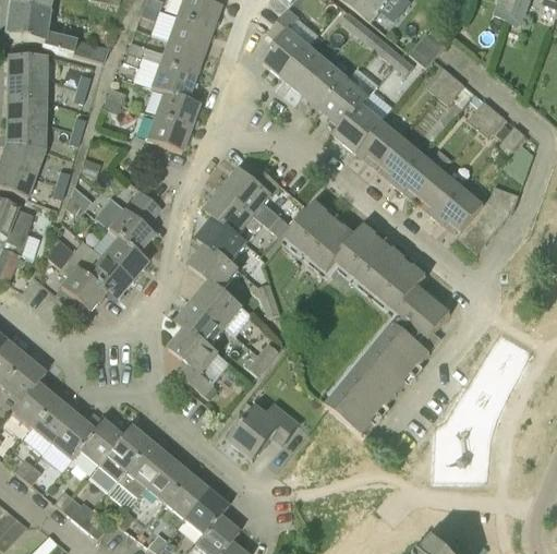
[(41,46),(105,63),(109,47),(77,38),(77,39),(47,32),(50,10),(52,5),(23,0),(11,0),(10,4),(4,36),(43,43),(41,46)]
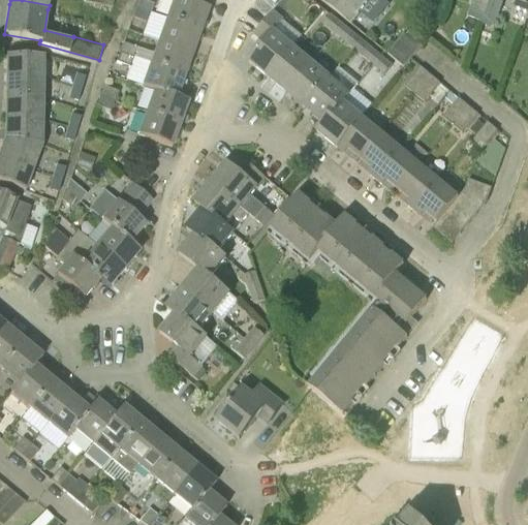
[(94,5),(112,8),(113,8),(114,0),(91,0),(95,1),(94,5)]
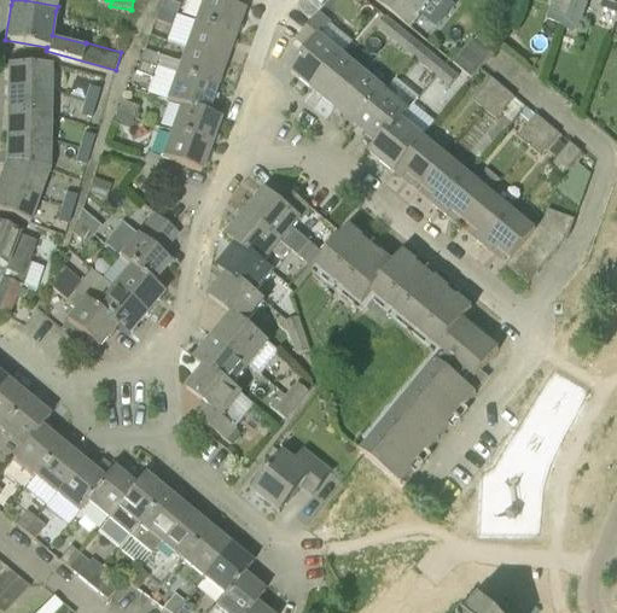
[(163,0),(161,6),(178,12),(182,0),(163,0)]
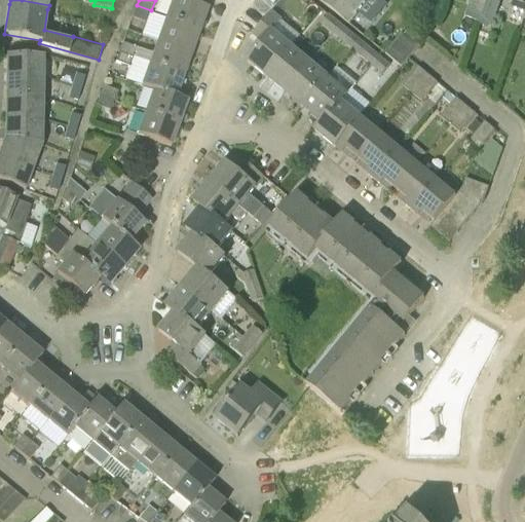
[(172,0),(165,16),(200,29),(208,6),(191,0),(172,0)]
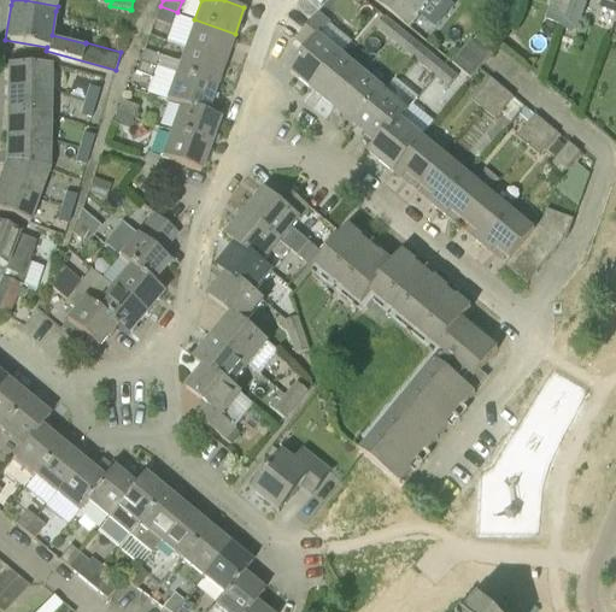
[(386,0),(385,1),(383,0),(380,0),(412,25),(433,0),(386,0)]
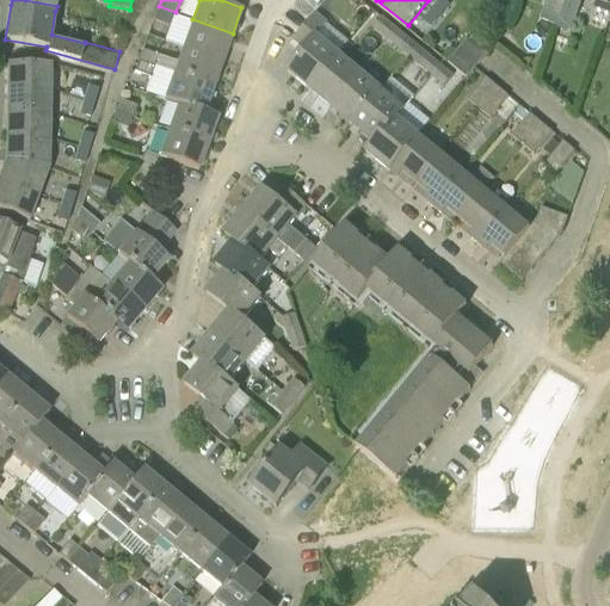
[(549,4),(561,13),(566,0),(548,0),(547,2),(549,4)]
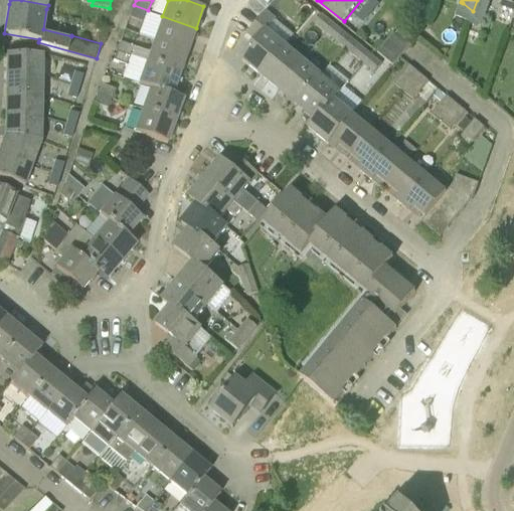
[(477,0),(473,11),(483,19),(483,18),(485,20),(491,0),(504,0),(502,4),(513,8),(513,0),(477,0)]
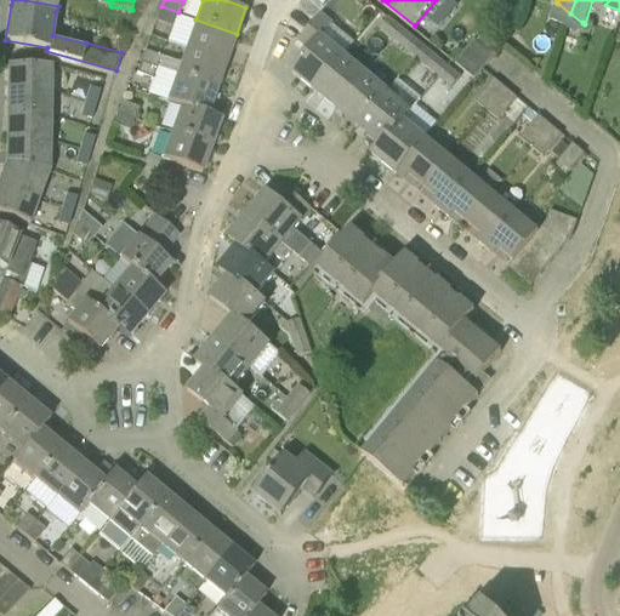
[(178,12),(161,6),(157,17),(175,23),(178,12)]
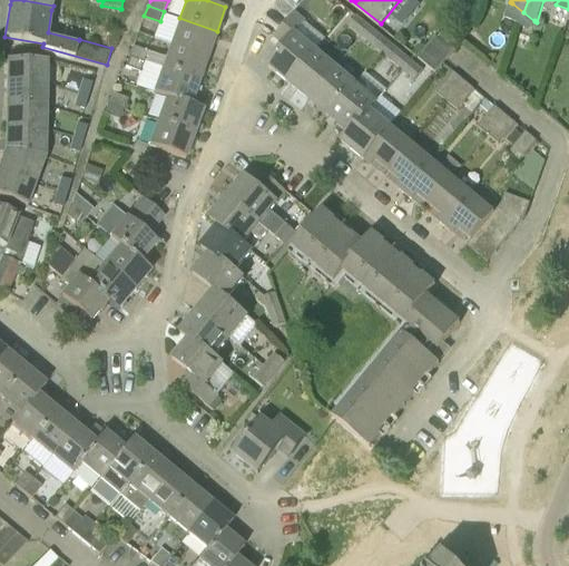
[(270,64),(288,80),(317,46),(297,30),(306,19),(295,10),(274,35),(285,44),(270,64)]
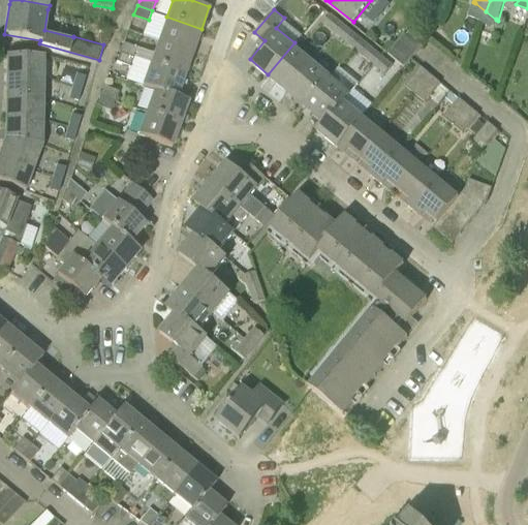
[(324,21),(335,30),(343,21),(333,11),(324,21)]
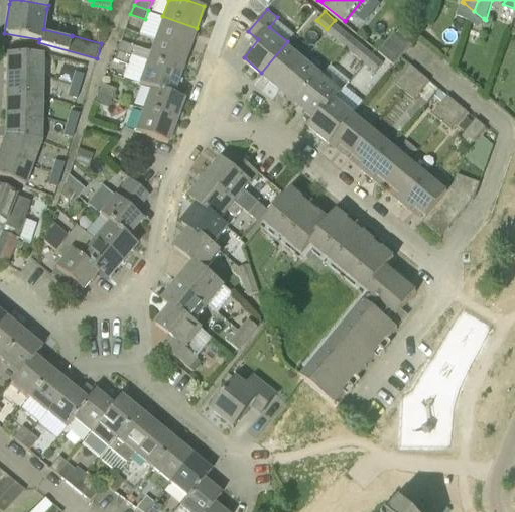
[(155,37),(188,49),(197,28),(162,16),(155,37)]
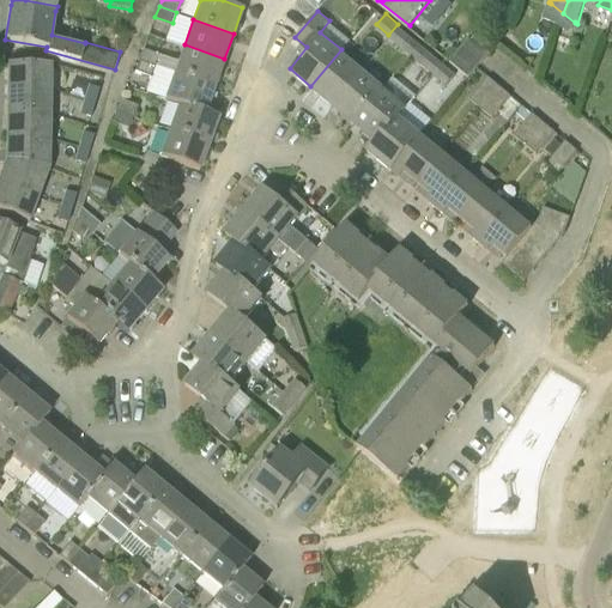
[(411,53),(420,42),(398,24),(388,35),(411,53)]
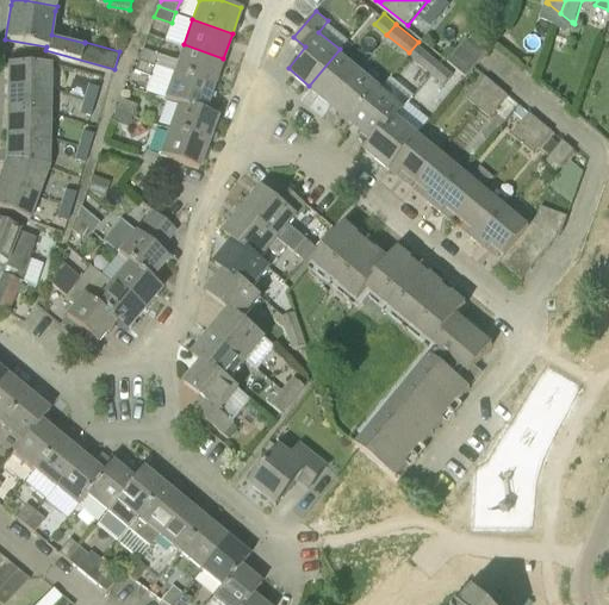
[(470,37),(480,45),(486,39),(476,30),(470,37)]
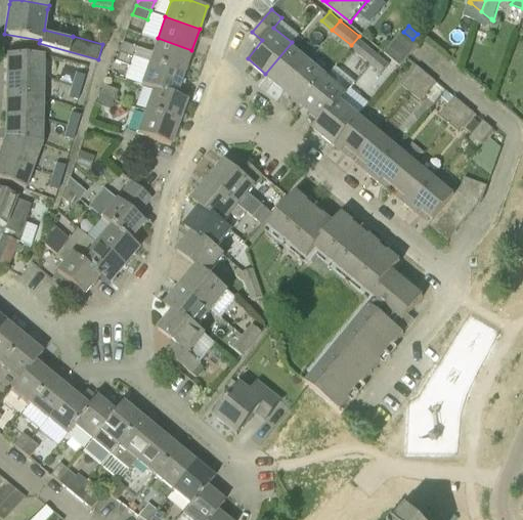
[(417,43),(412,39),(403,32),(402,31),(386,50),(401,63),(418,44),(417,43)]
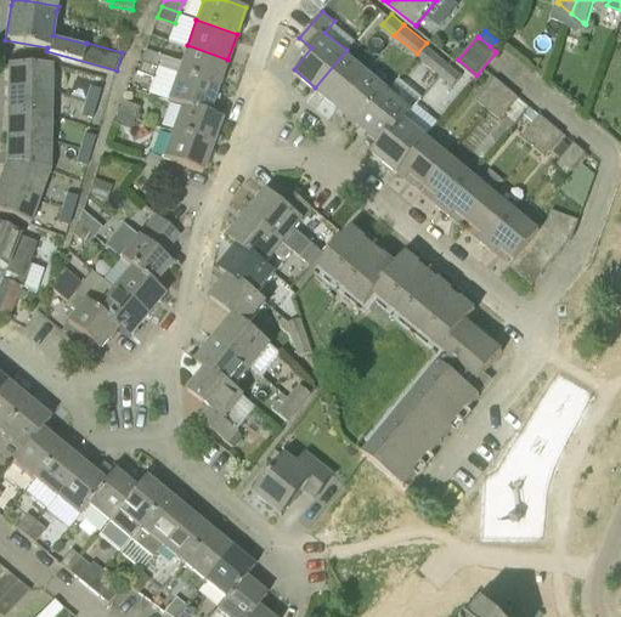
[(440,73),(450,61),(427,43),(417,54),(440,73)]
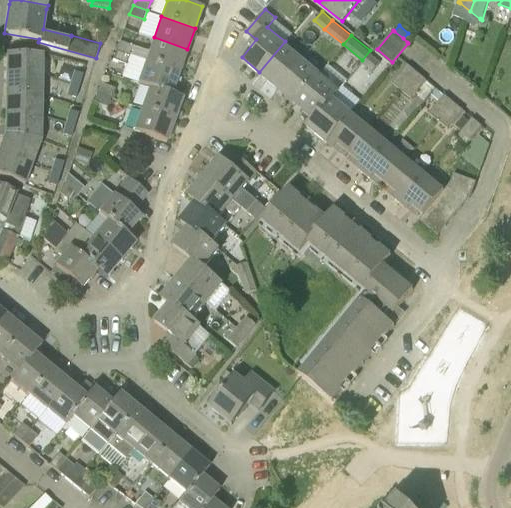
[(149,49),(134,43),(130,53),(179,71),(187,49),(154,37),(149,49)]
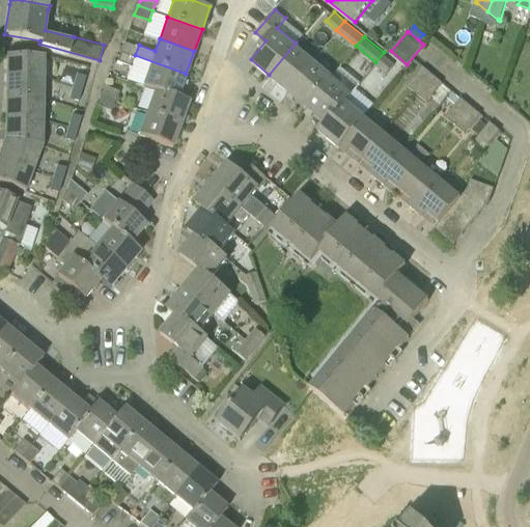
[(139,45),(124,39),(121,50),(135,55),(139,45)]
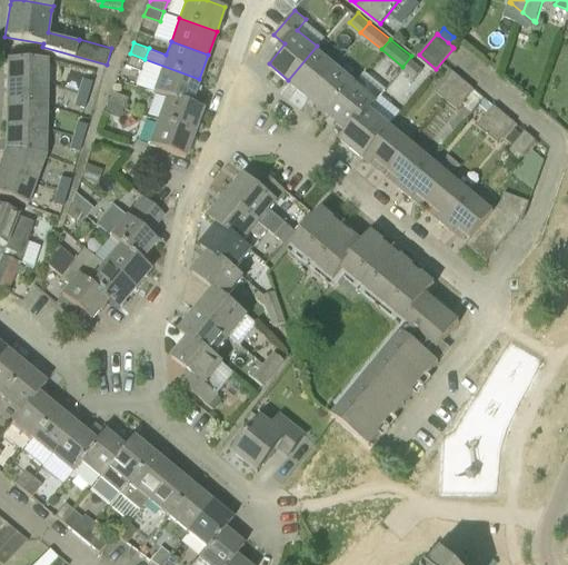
[(288,80),(308,97),(337,62),(317,46),(288,80)]
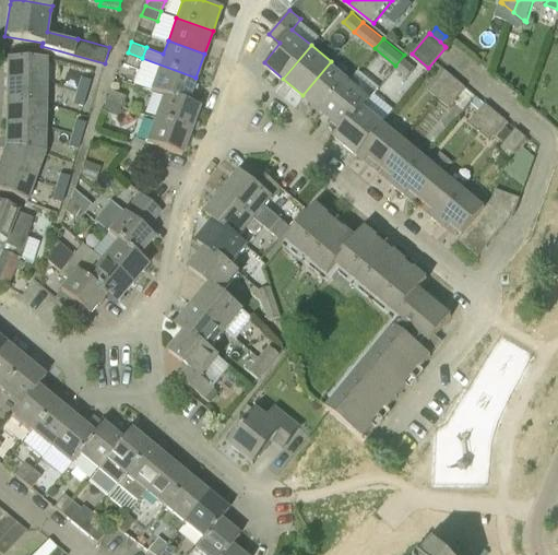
[(139,68),(142,58),(128,52),(125,62),(139,68)]
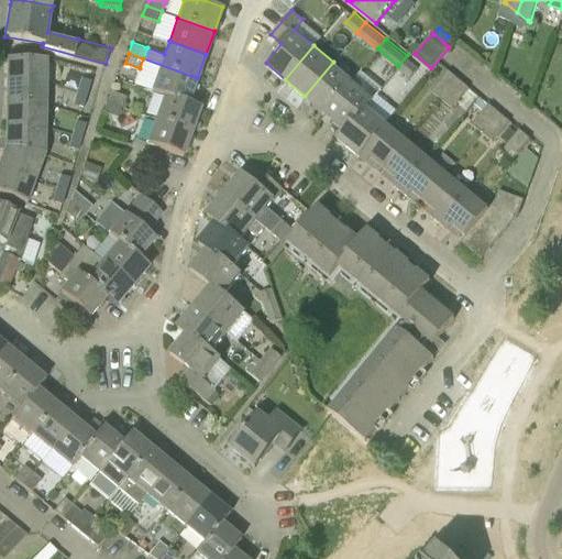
[(407,55),(398,66),(410,76),(419,66),(407,55)]
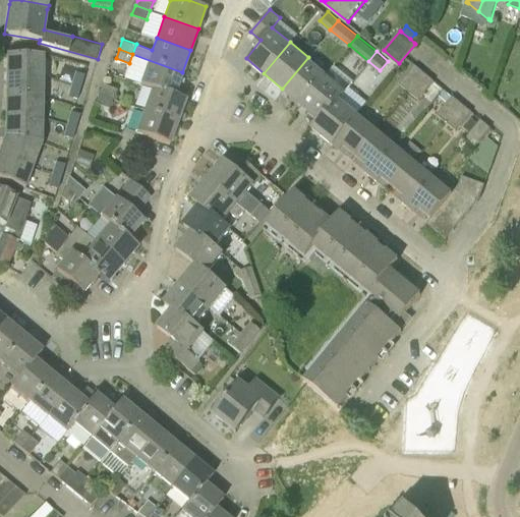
[(7,72),(45,73),(45,53),(7,52),(7,72)]
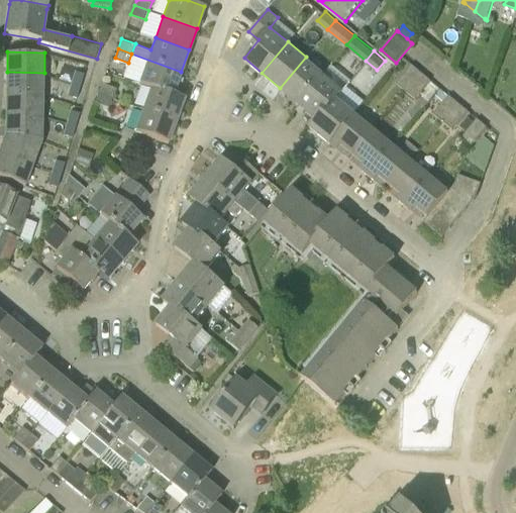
[(173,93),(181,72),(131,54),(128,63),(124,76),(151,86),(151,85),(152,85),(173,93)]
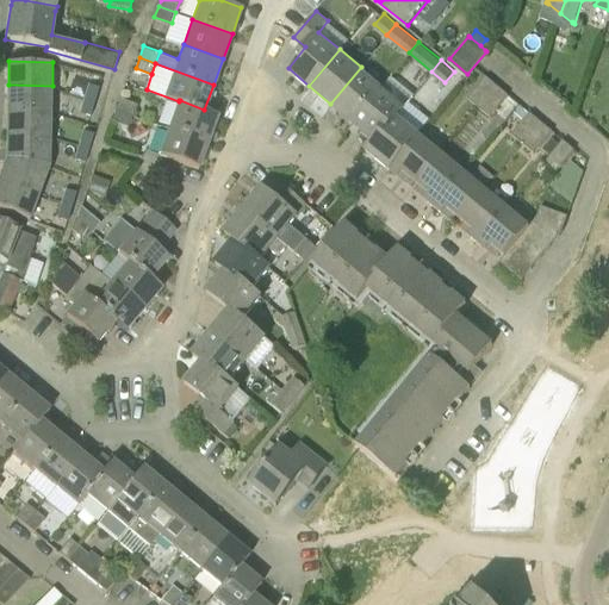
[(330,104),(353,122),(383,85),(361,67),(330,104)]
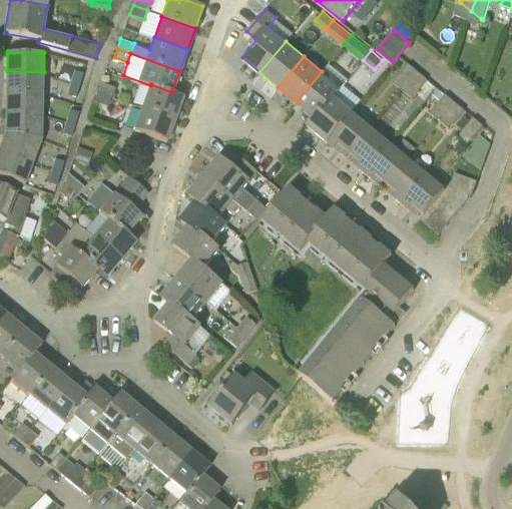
[(394,80),(403,88),(419,69),(409,61),(394,80)]
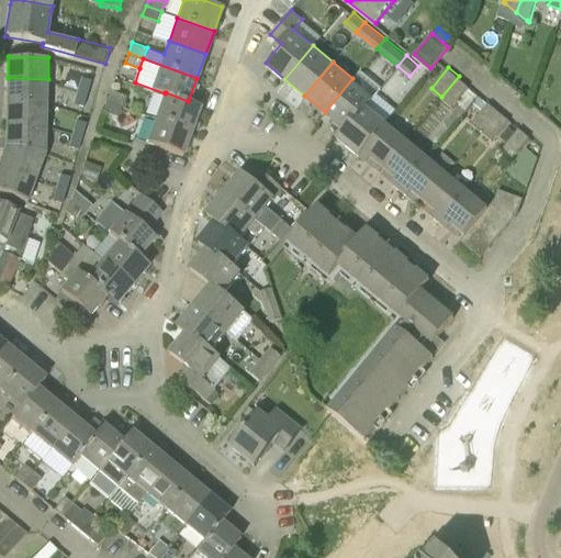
[(78,88),(88,91),(92,78),(82,75),(78,88)]
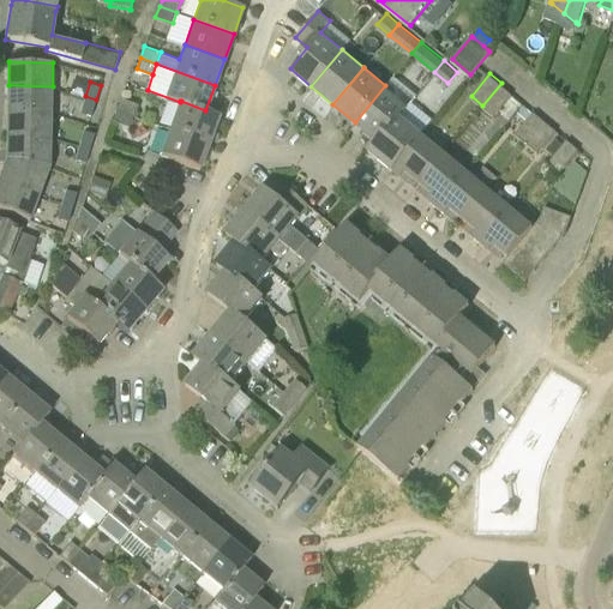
[(502,83),(482,106),(484,107),(494,115),(512,92),(502,83)]
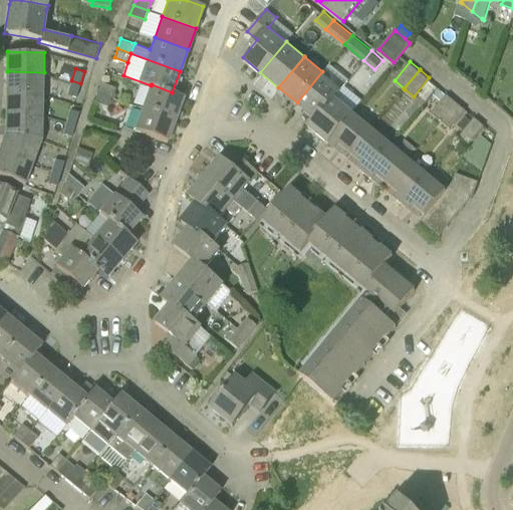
[(6,92),(43,92),(44,72),(7,71),(6,92)]
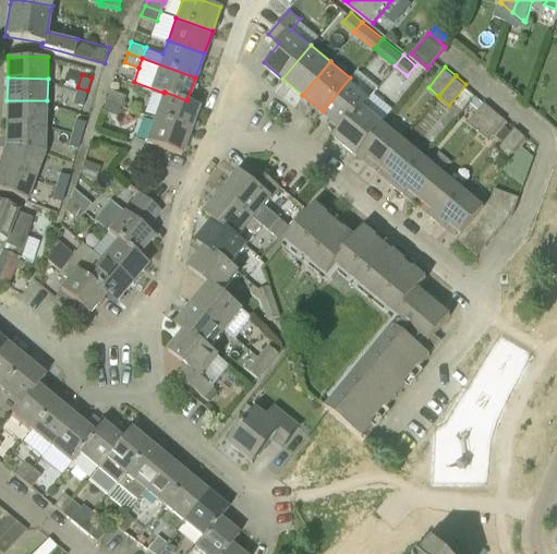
[(323,111),(341,128),(342,128),(362,104),(363,105),(364,103),(371,95),(350,77),(323,111)]
